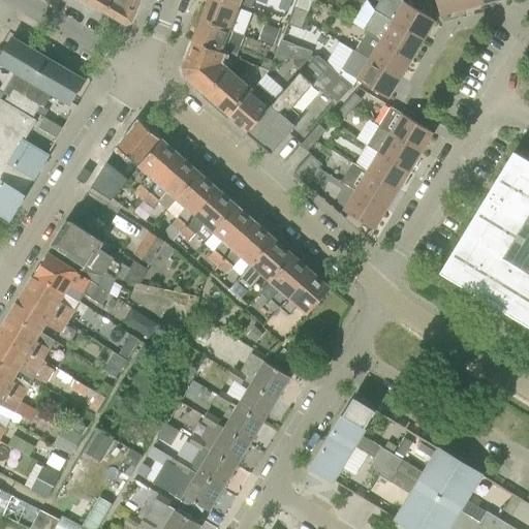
[(129,23),(137,0),(80,0),(122,25),(129,23)]
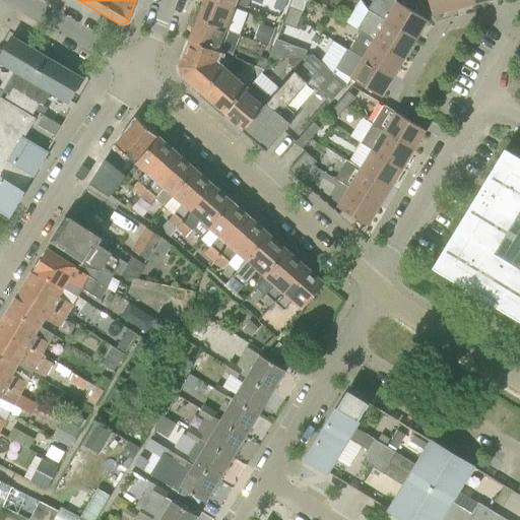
[(248,13),(235,8),(236,4),(224,0),(204,0),(198,18),(226,29),(240,36),(248,13)]
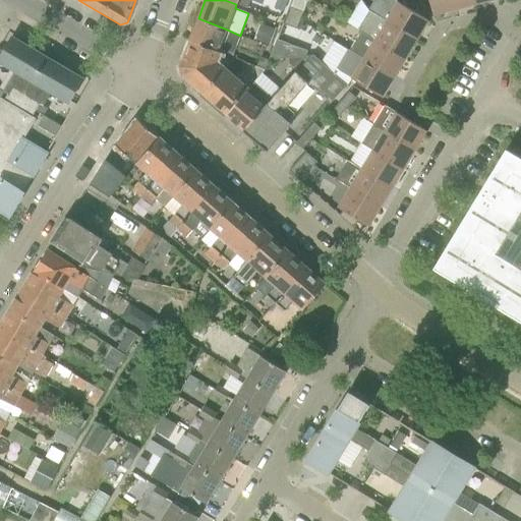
[(288,0),(277,0),(274,8),(283,12),(288,0)]
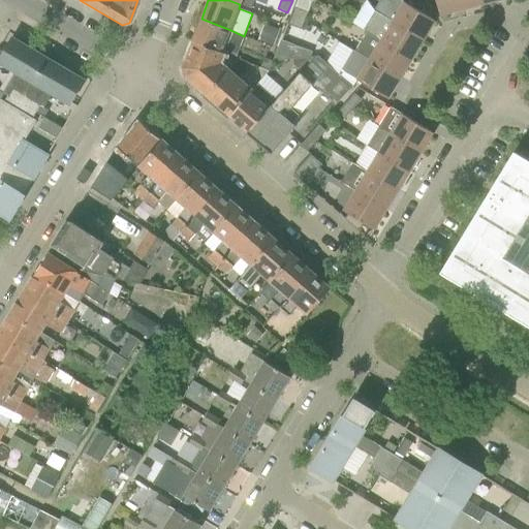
[(424,40),(436,21),(401,0),(381,0),(375,10),(424,40)]
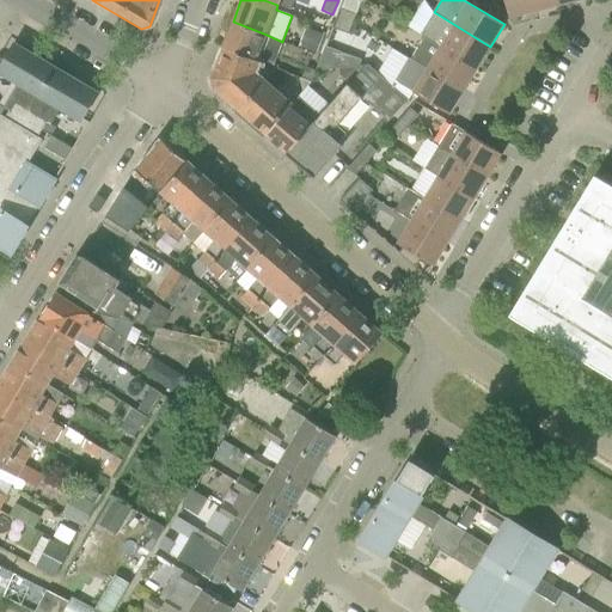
[(506,0),(510,17),(537,11),(533,0),(506,0)]
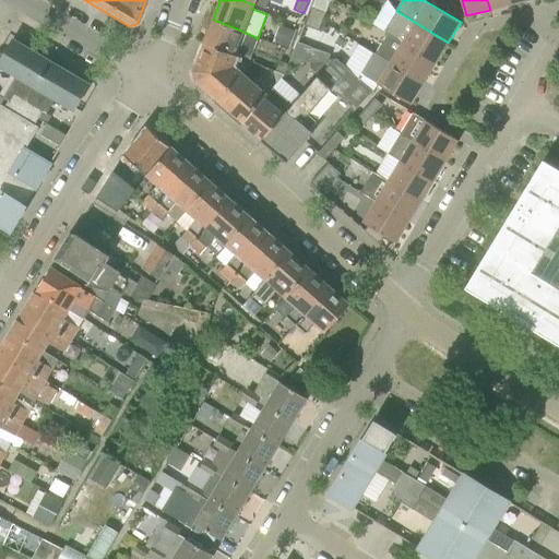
[(487,0),(490,10),(513,3),(511,0),(487,0)]
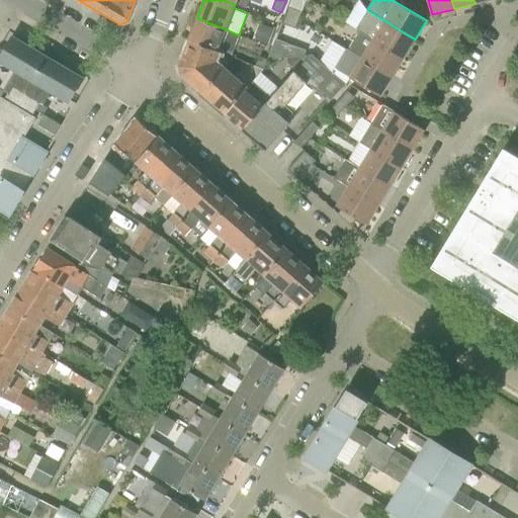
[(299,20),(303,12),(289,7),(286,15),(299,20)]
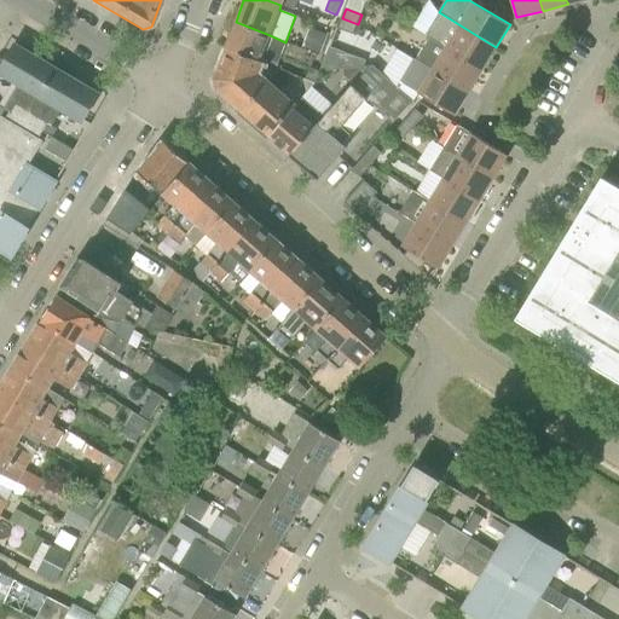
[(431,38),(437,41),(437,42),(482,70),(496,47),(439,12),(426,35),(431,38)]
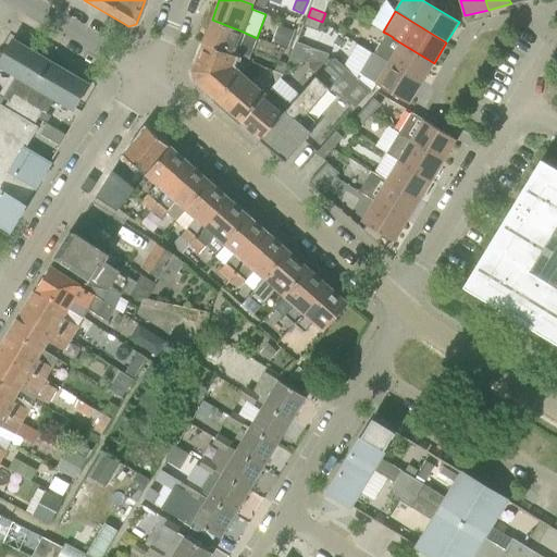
[(322,22),(308,16),(305,26),(318,32),(322,22)]
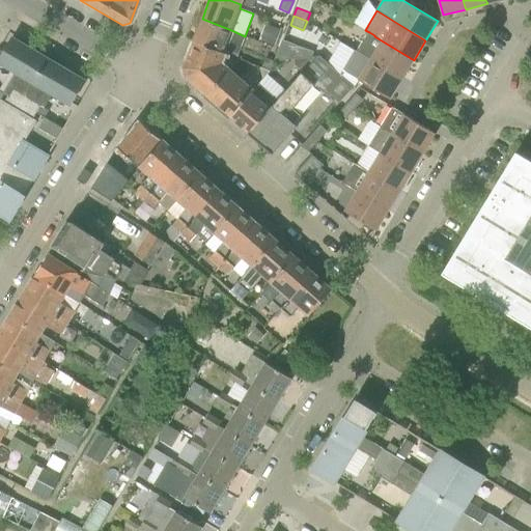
[(223,51),(231,30),(202,19),(194,40),(223,51)]
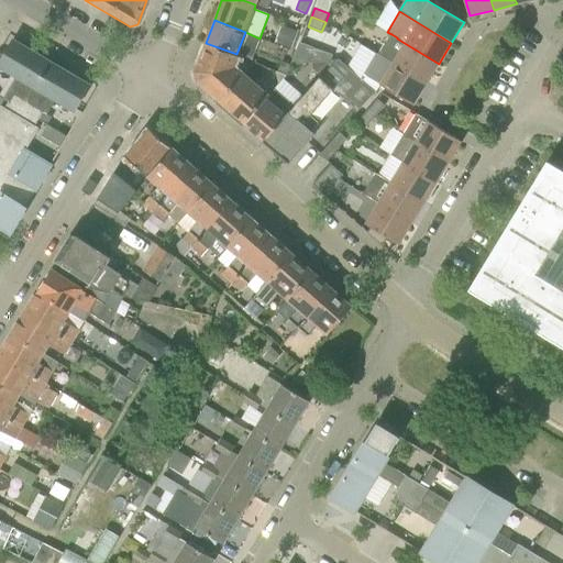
[(299,32),(286,26),(279,44),(293,50),(299,32)]
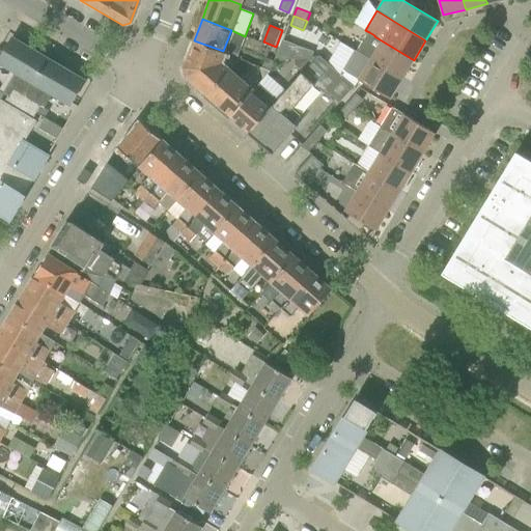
[(372,60),(402,79),(414,60),(374,36),(374,35),(369,32),(358,52),(372,60)]
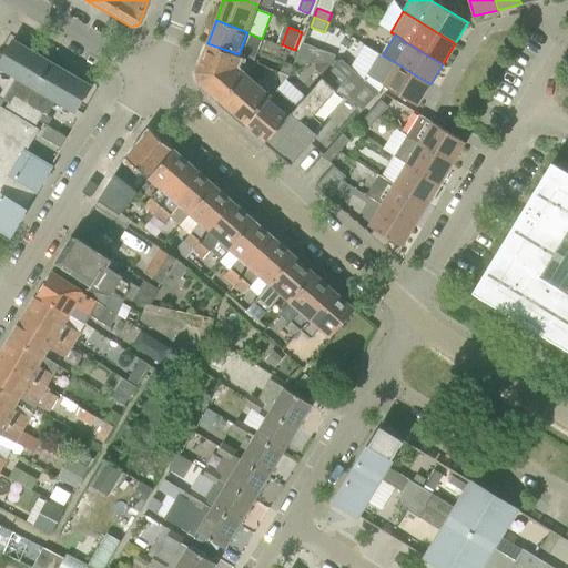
[(11,93),(13,95),(9,103),(24,112),(29,104),(39,88),(52,64),(14,42),(0,66),(20,78),(11,93)]
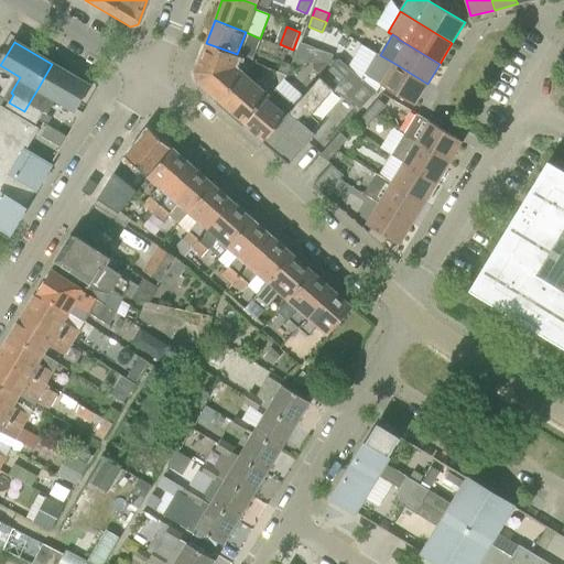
[(292,66),(311,63),(313,63),(316,63),(321,50),(301,42),(291,65),(292,66)]
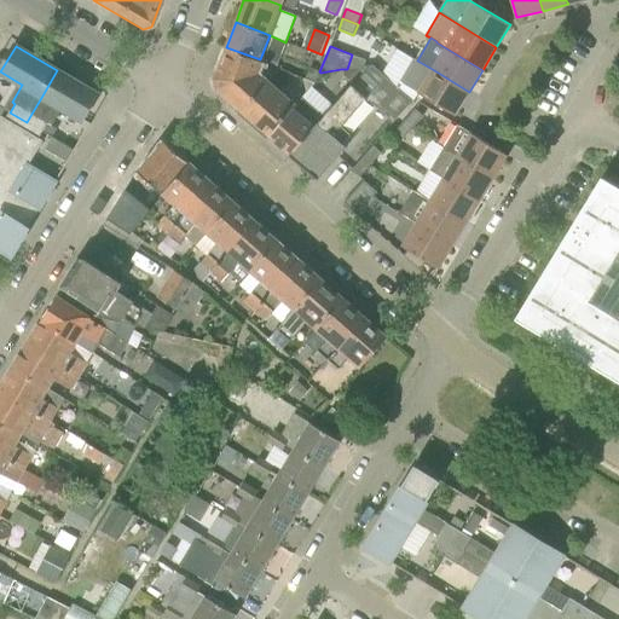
[(226,47),(225,47),(213,79),(215,88),(260,74),(264,63),(259,61),(260,59),(226,47)]
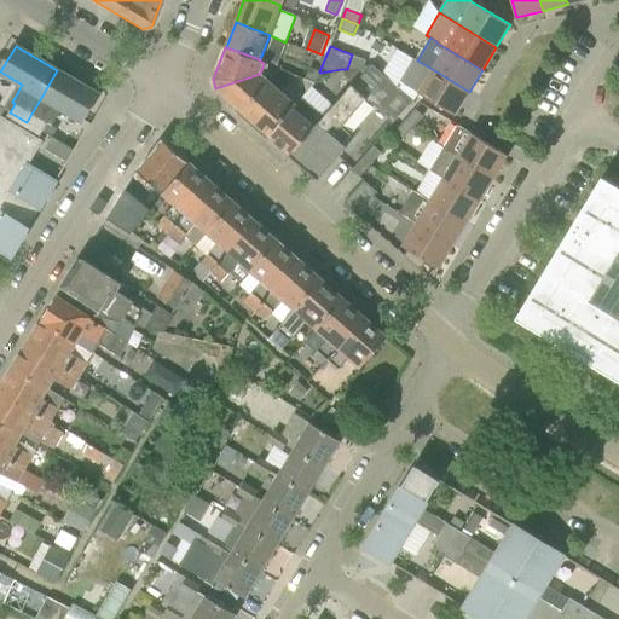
[(400,82),(420,93),(456,115),(469,92),(434,70),(417,61),(414,58),(414,59),(397,50),(382,74),(398,87),(400,82)]
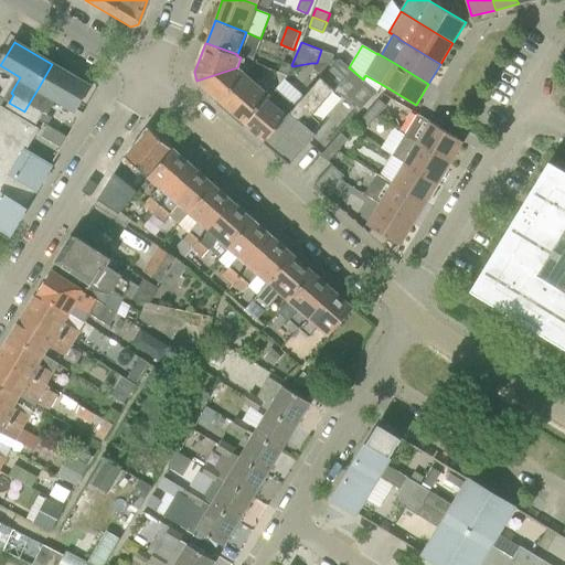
[(265,141),(291,164),(317,135),(313,132),(320,124),(312,117),(334,91),(360,113),(377,93),(363,80),(349,67),(339,59),(323,76),(297,106),(265,141)]
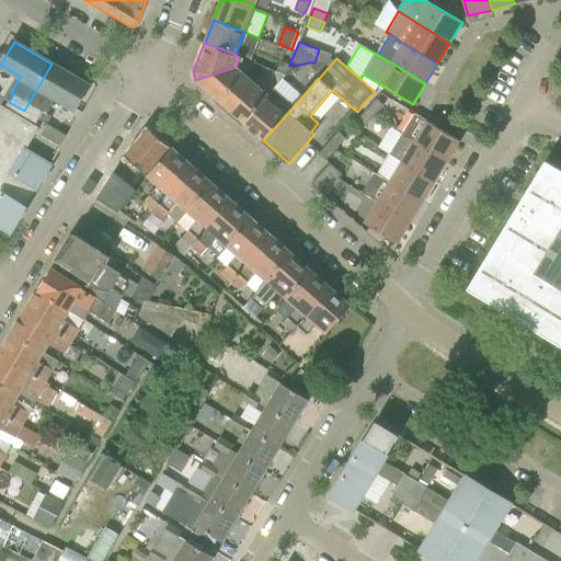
[(336,58),(331,59),(315,63),(311,63),(312,69),(321,76),(336,58)]
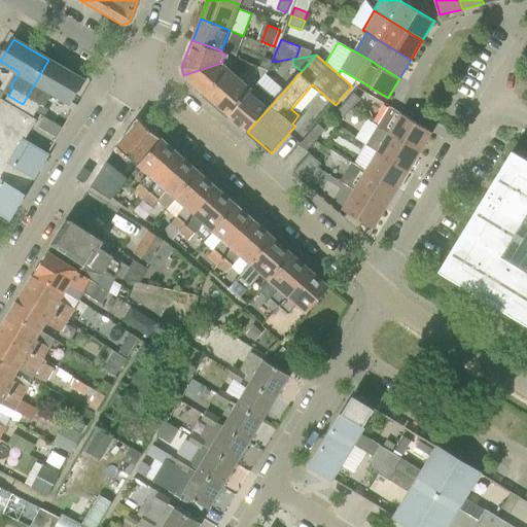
[(270,71),(273,62),(272,61),(265,58),(261,67),(270,71)]
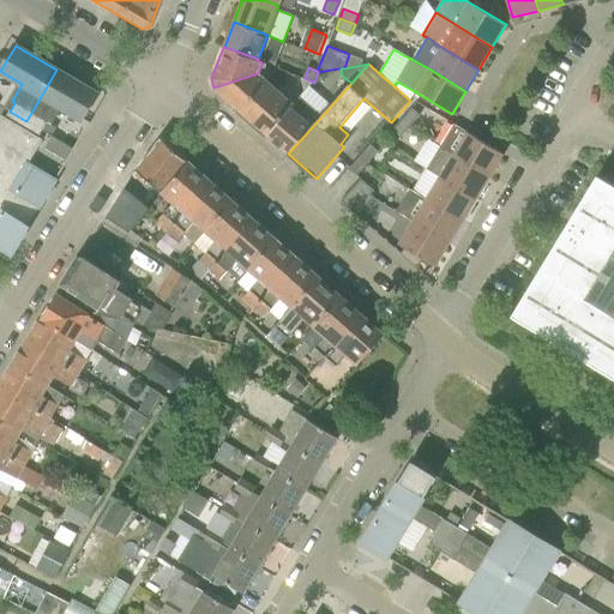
[(56,70),(42,95),(83,120),(98,94),(56,70)]
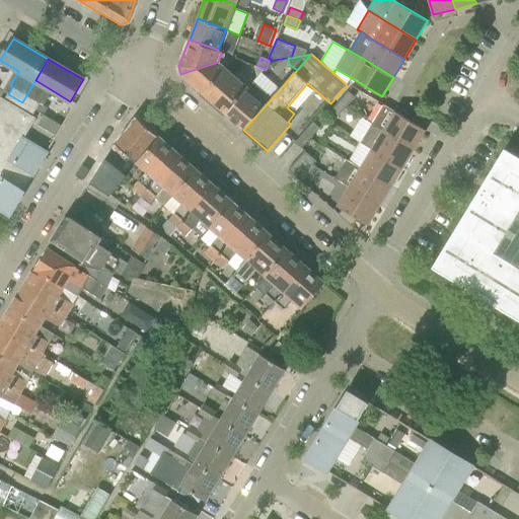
[(226,69),(218,62),(180,74),(181,76),(204,95),(226,69)]
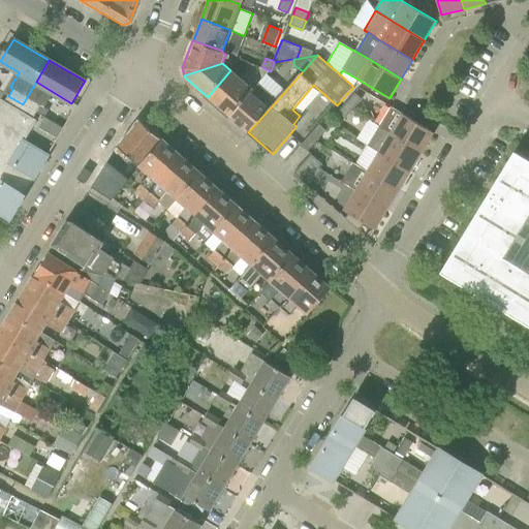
[(263,79),(271,71),(260,67),(263,79)]
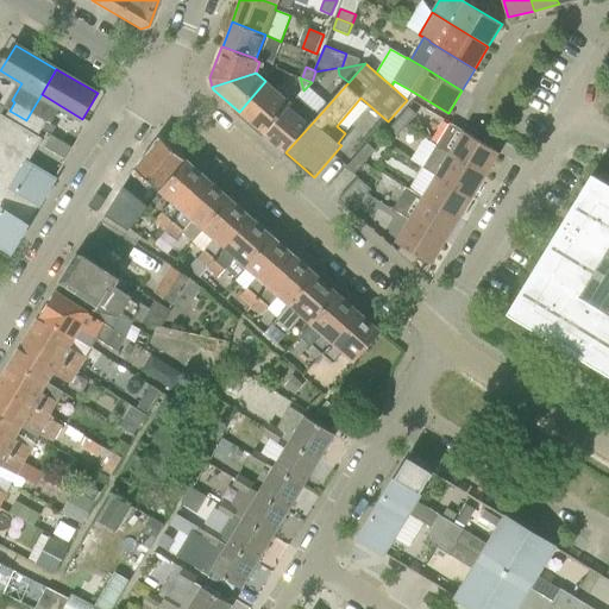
[(265,135),(290,104),(265,81),(239,112),(265,135)]
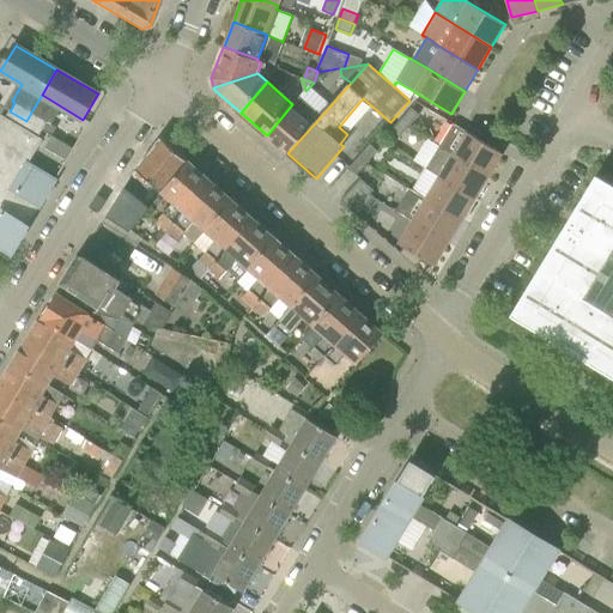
[(293,104),(292,104),(267,135),(287,153),(322,115),(299,97),(293,104)]
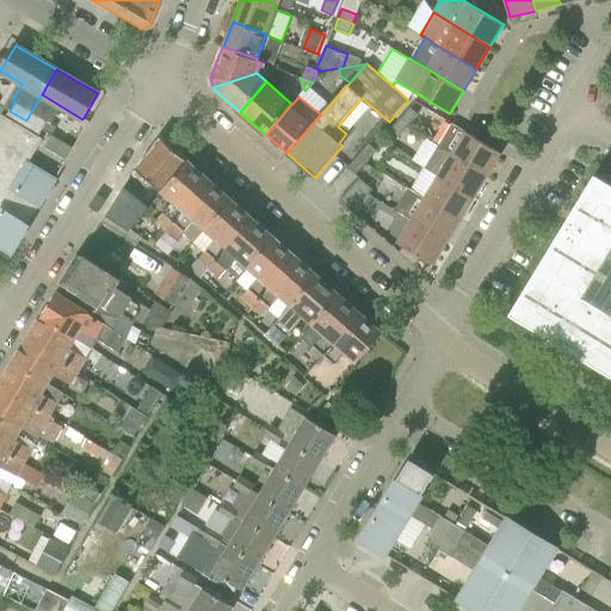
[(411,107),(400,119),(407,128),(419,116),(411,107)]
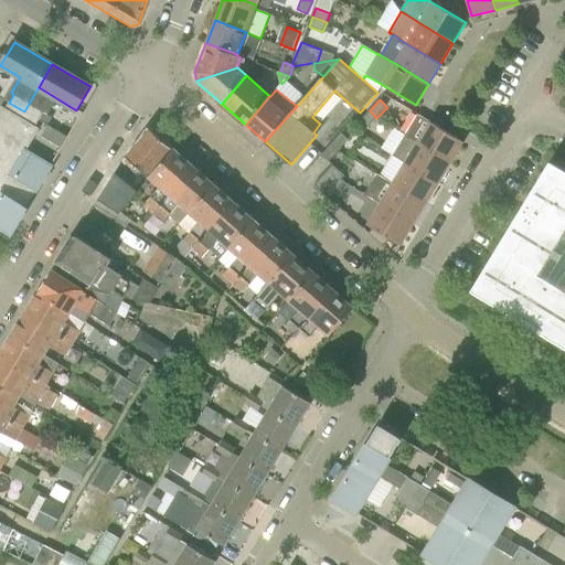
[(0,152),(24,112),(9,103),(6,108),(1,106),(0,107),(0,152)]
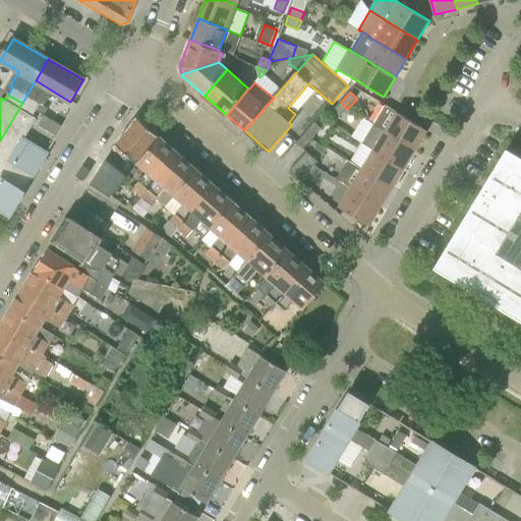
[(22,103),(37,111),(41,104),(26,96),(22,103)]
